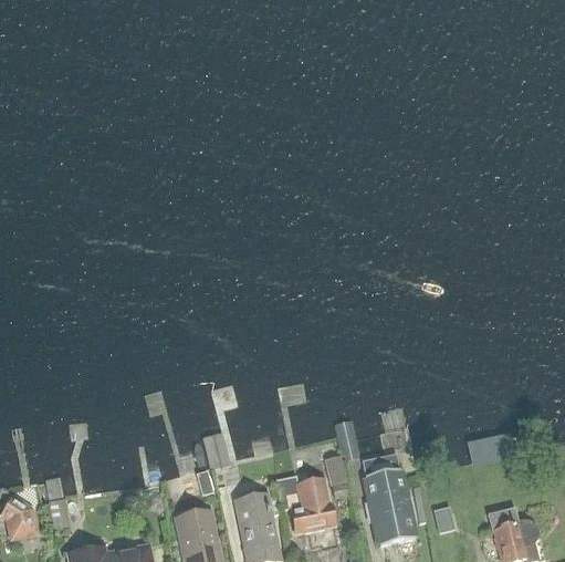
[(211,469),(231,464),(222,430),(202,436),(211,469)]
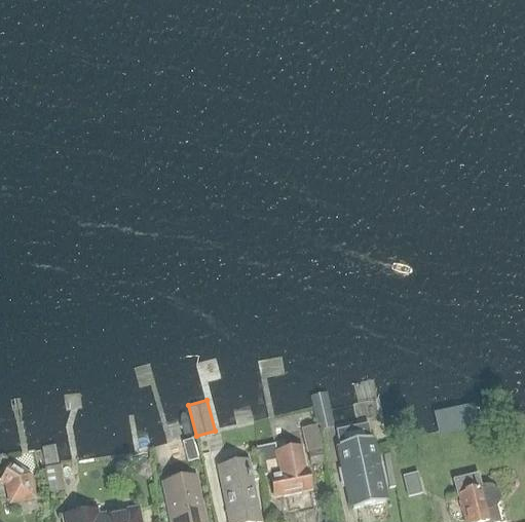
[(381,464),(377,464),(369,421),(337,427),(345,468),(341,469),(345,487),(349,486),(352,502),(384,496),(382,487),(386,487),(381,464)]
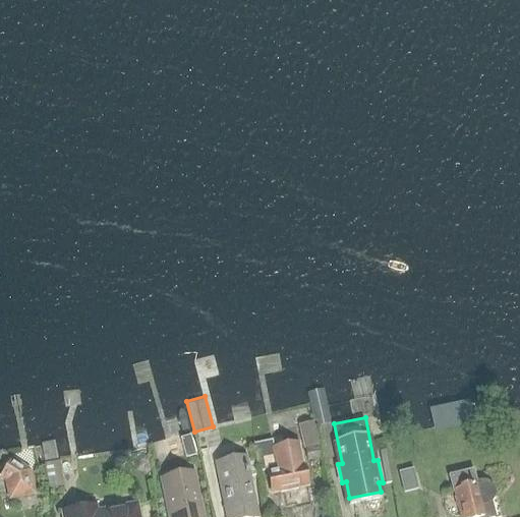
[(308,457),(321,454),(312,418),(299,422),(304,447),(306,446),(308,457)]
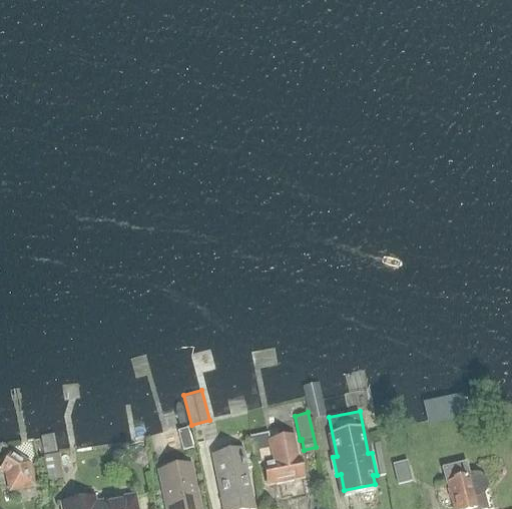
[(41,433),(49,479),(64,477),(59,450),(57,450),(53,431),(41,433)]
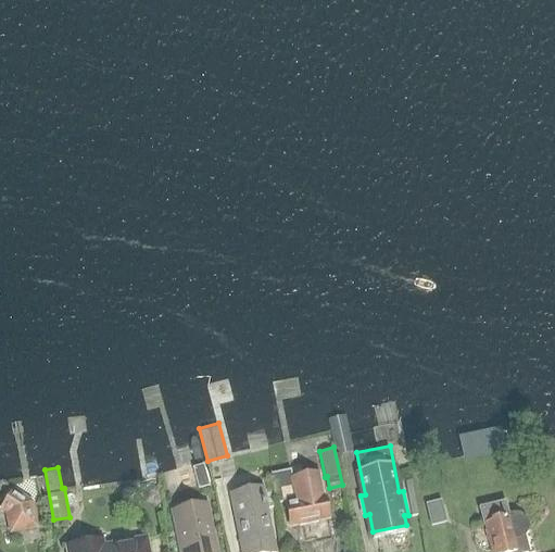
[(278,500),(287,498),(292,523),(301,522),(302,523),(320,518),(319,517),(329,515),(319,469),(292,475),(291,467),(272,472),(278,500)]
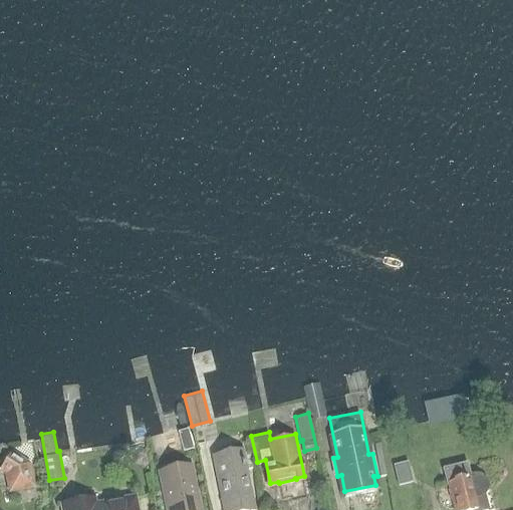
[(245,509),(255,508),(251,490),(243,449),(215,455),(225,509),(245,509)]
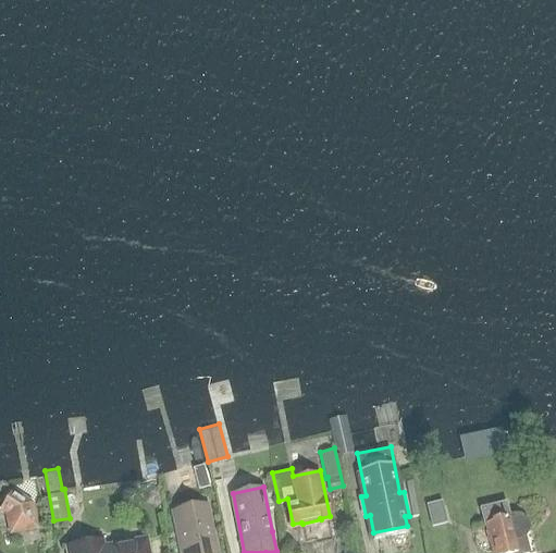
[(442,498),(428,501),(433,523),(447,518),(442,498)]
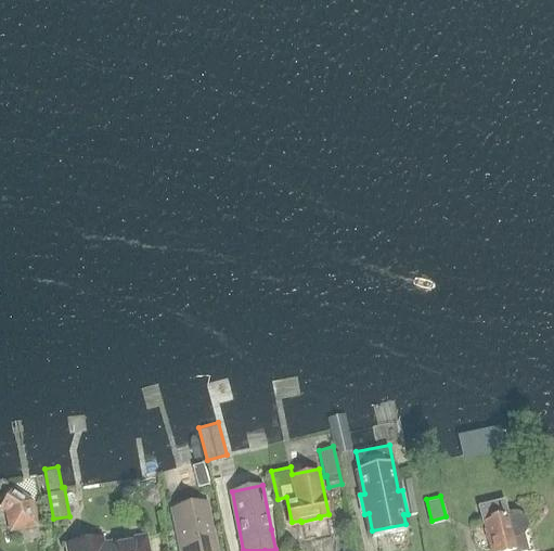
[(504,497),(497,499),(478,503),(481,520),(486,519),(492,550),(502,550),(516,548),(514,534),(517,533),(520,533),(523,532),(524,530),(526,528),(527,525),(528,523),(528,520),(526,516),(525,514),(523,513),(520,512),(518,511),(516,511),(509,513),(504,497)]
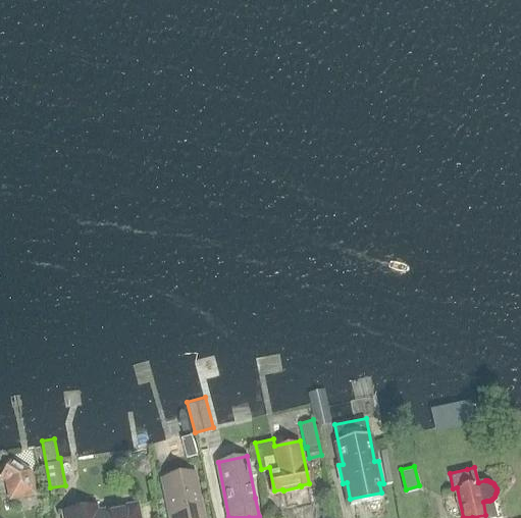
[(173,517),(202,517),(197,491),(195,493),(191,471),(167,476),(171,497),(169,497),(173,517)]
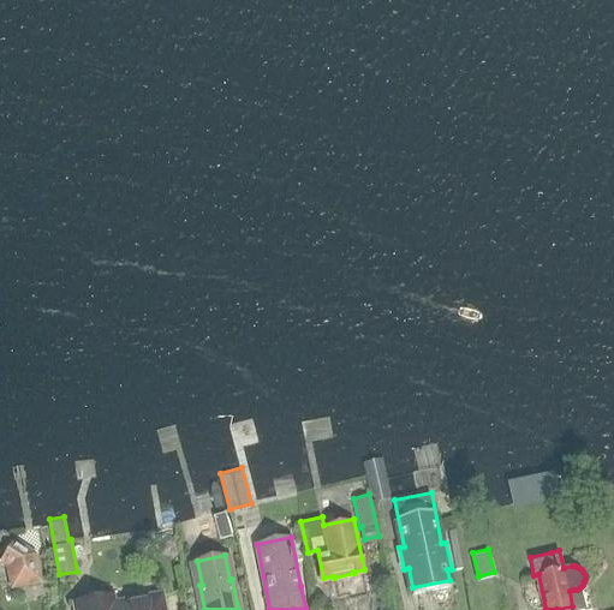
[(166,609),(162,588),(115,598),(115,593),(73,602),(75,609),(166,609)]
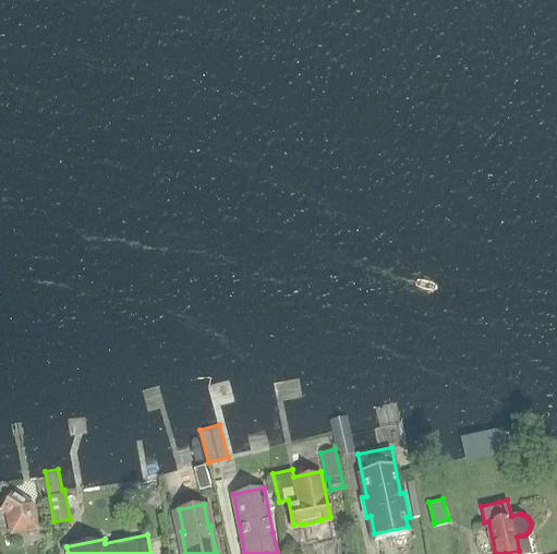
[(38,553),(36,537),(20,539),(21,553),(38,553)]
